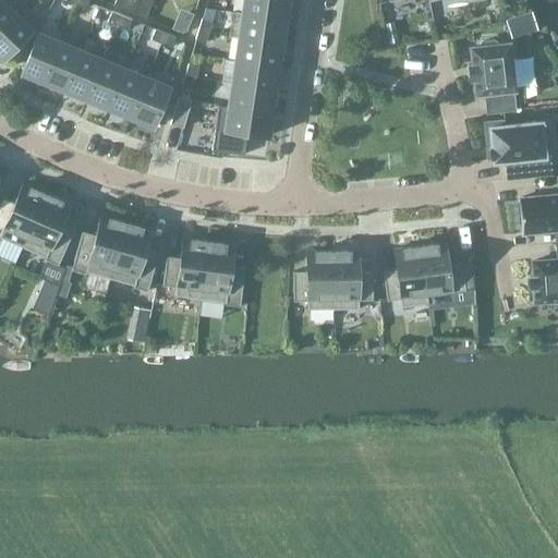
[(0,0),(0,27),(14,13),(0,0)]
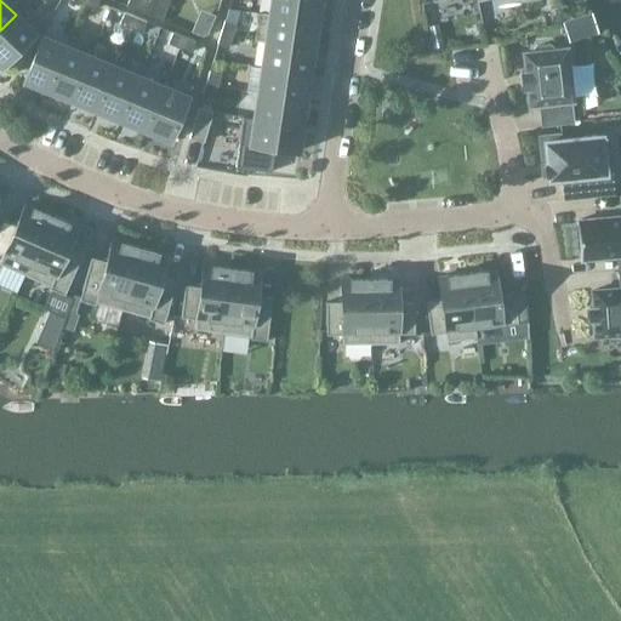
[(98,0),(85,0),(84,5),(95,10),(98,0)]
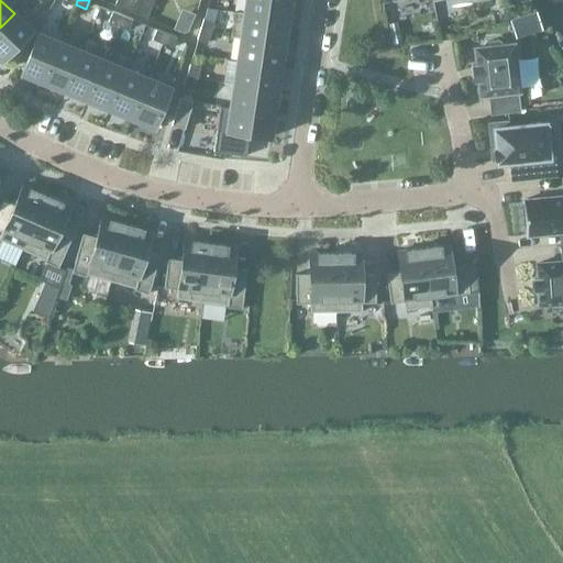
[(112,0),(111,4),(121,9),(124,0),(112,0)]
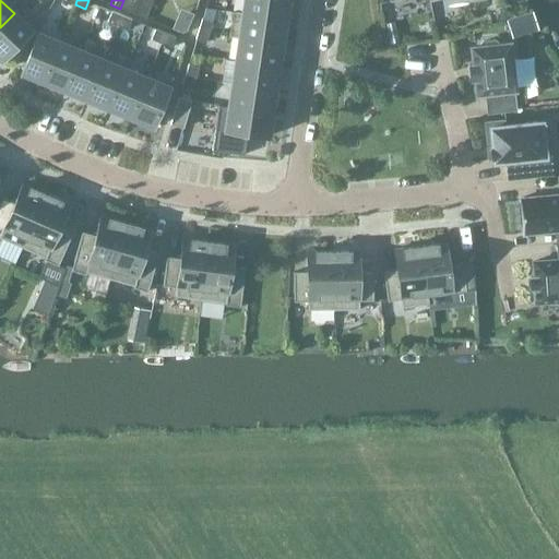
[(134,3),(127,0),(123,0),(120,9),(130,13),(134,3)]
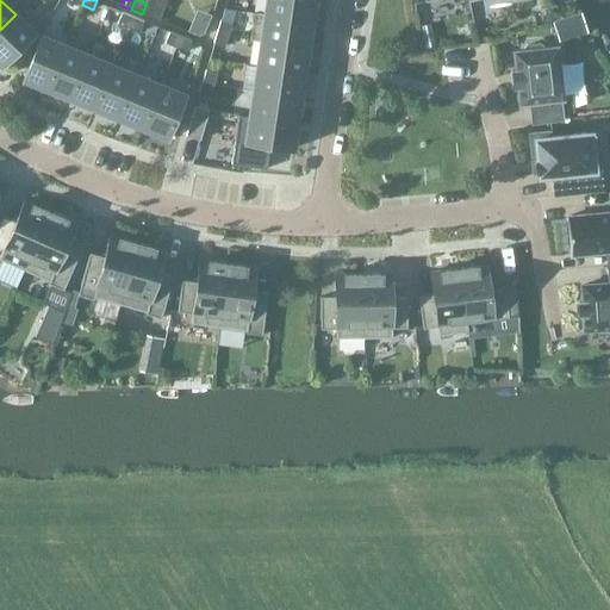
[(207,25),(217,4),(209,0),(199,0),(192,19),(207,25)]
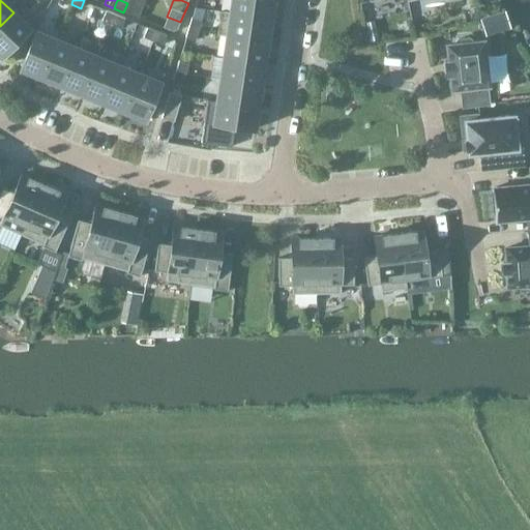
[(232,0),(230,12),(270,18),(272,0),(232,0)]
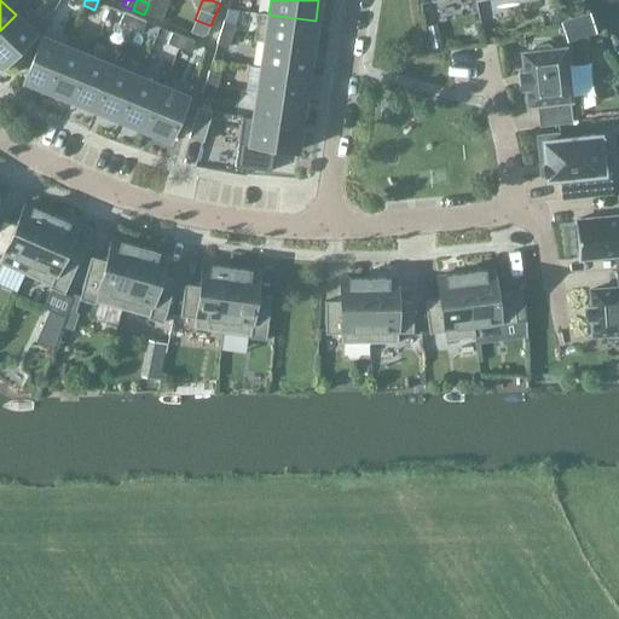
[(115,24),(126,28),(131,17),(120,12),(115,24)]
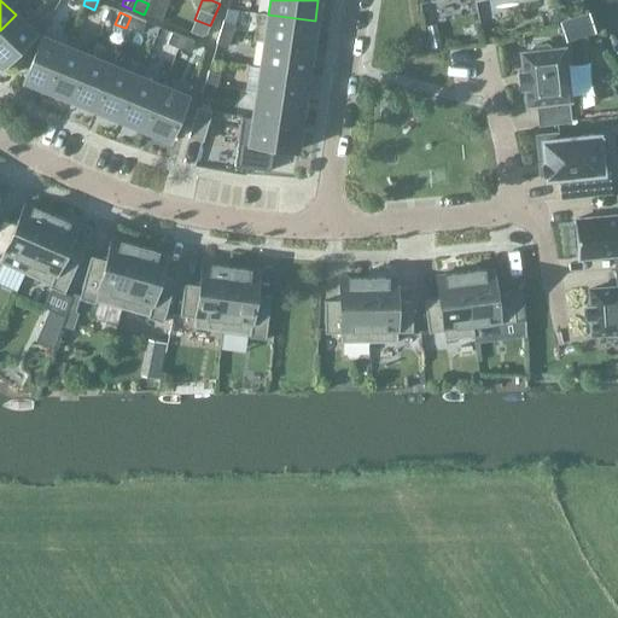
[(264,42),(312,50),(315,21),(268,15),(257,12),(252,40),(264,42)]
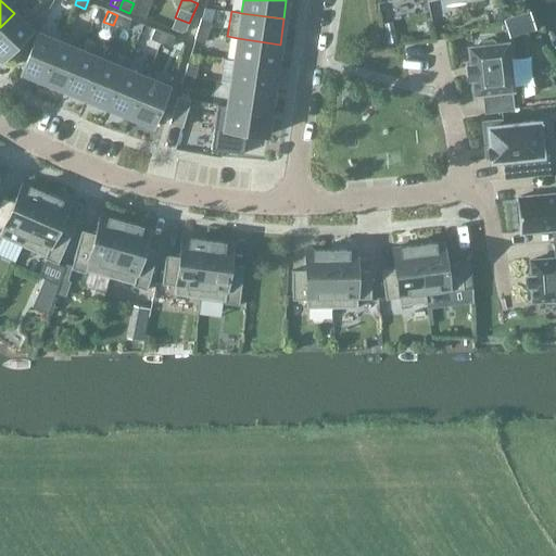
[(14,13),(0,27),(0,58),(2,61),(32,29),(14,13)]
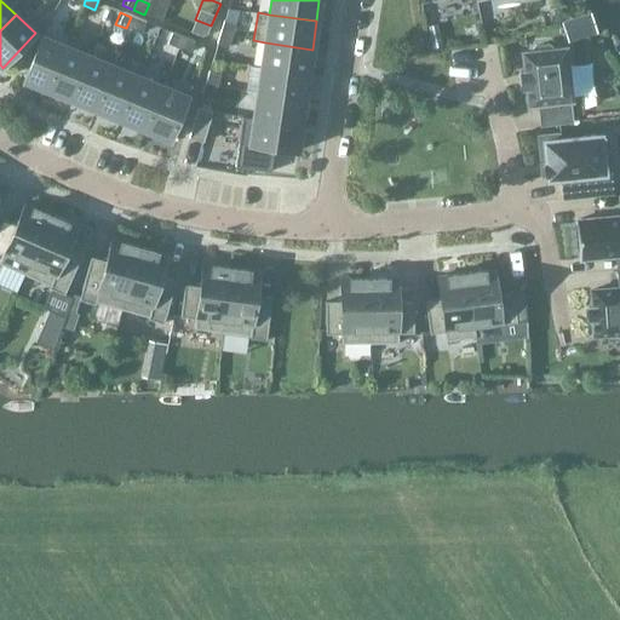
[(142,22),(131,17),(126,28),(137,33),(142,22)]
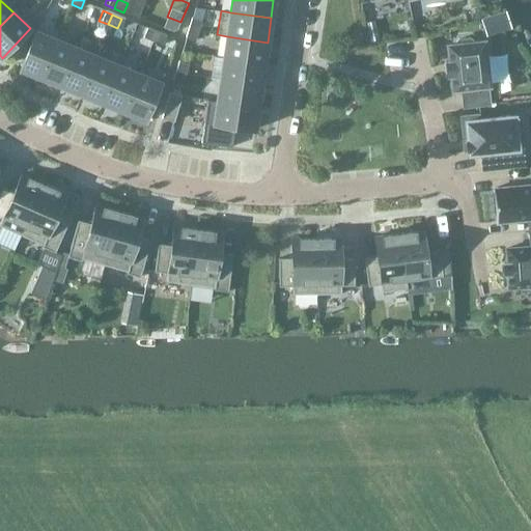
[(193,17),(190,27),(200,30),(203,21),(193,17)]
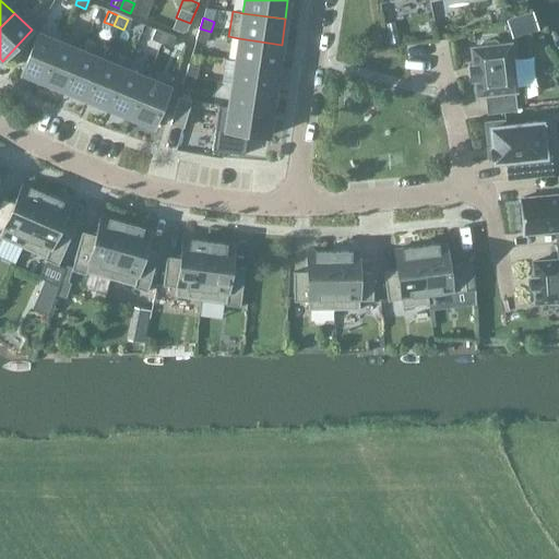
[(211,32),(200,28),(197,39),(206,43),(211,32)]
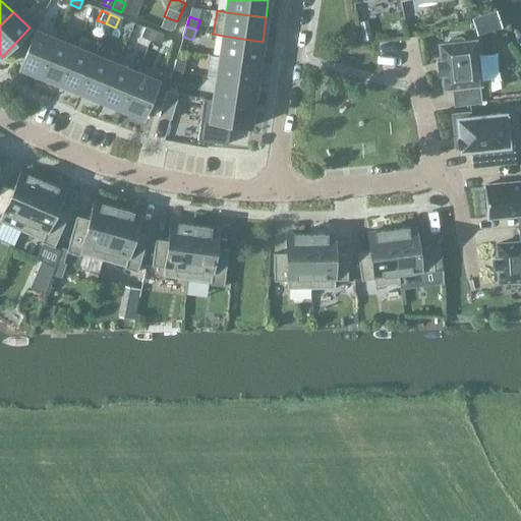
[(138,38),(148,41),(152,32),(142,29),(138,38)]
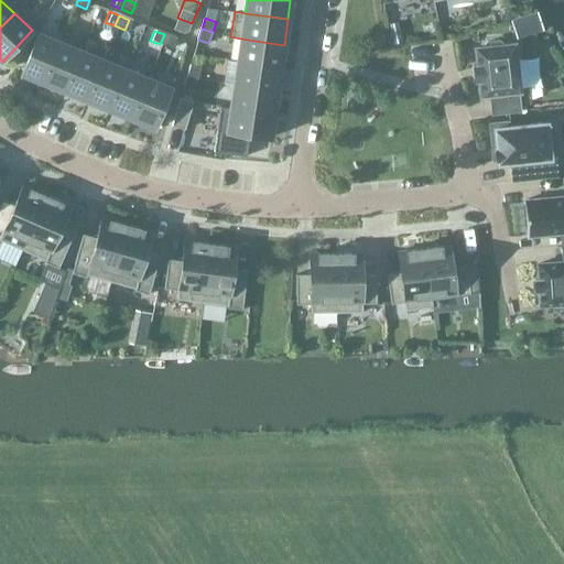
[(38,34),(21,74),(41,83),(57,42),(38,34)]
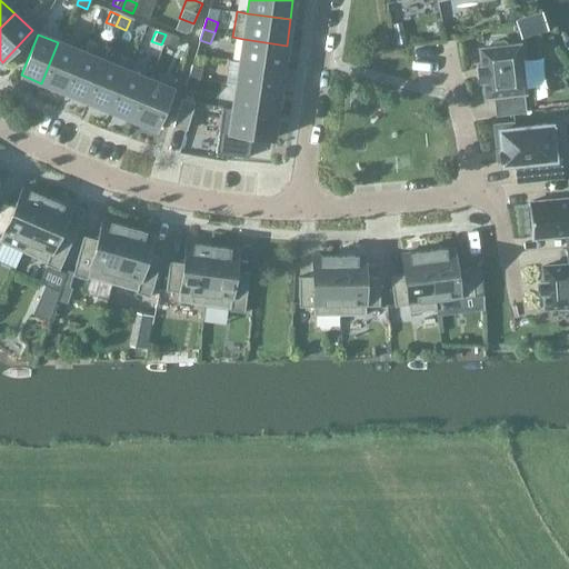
[(176,39),(166,35),(161,45),(171,49),(176,39)]
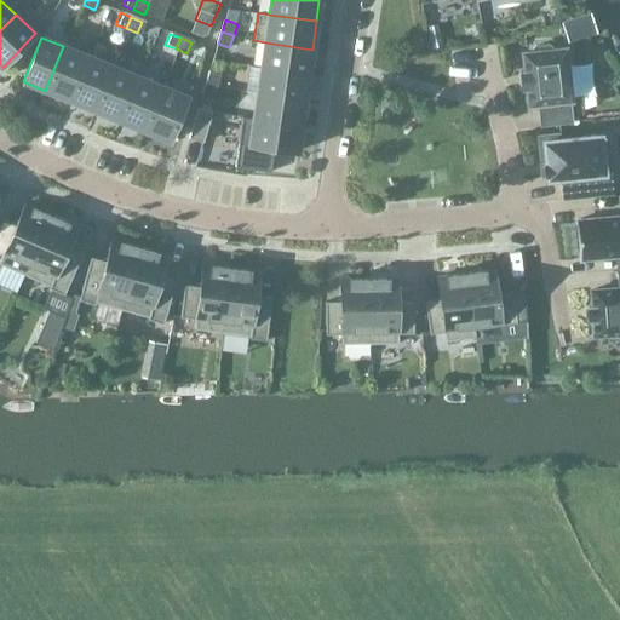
[(265,42),(262,68),(308,75),(313,50),(265,42)]
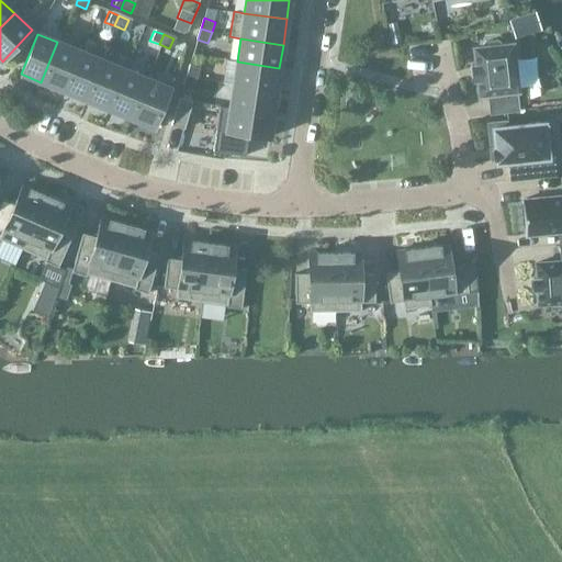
[(483,48),(473,48),(475,66),(471,66),(473,80),(478,80),(479,97),(491,96),(491,100),(489,100),(490,114),(518,111),(516,92),(518,92),(513,45),(501,46),(499,44),(497,41),(485,43),(483,45),(483,48)]
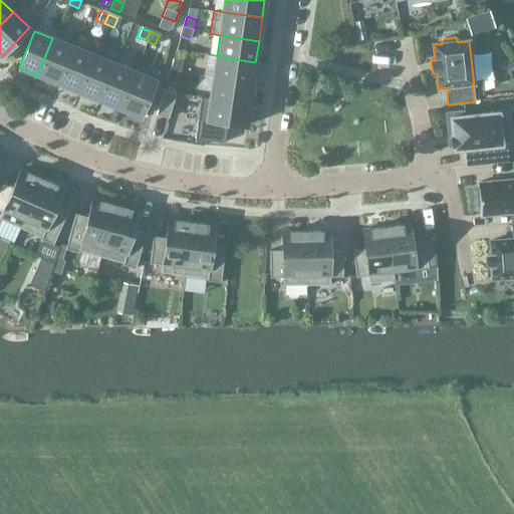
[(72,47),(52,38),(37,75),(57,83),(72,47)]
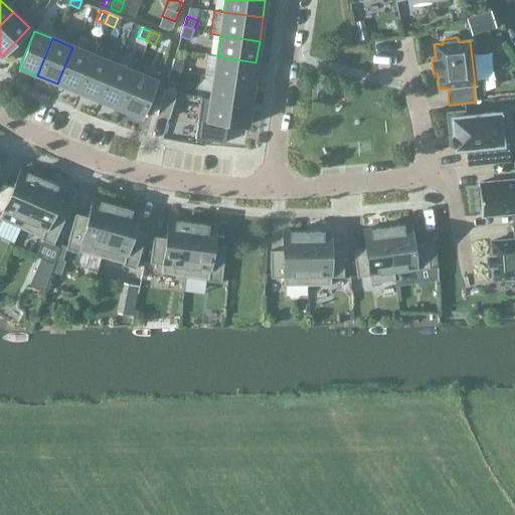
[(94,55),(72,47),(57,83),(78,92),(94,55)]
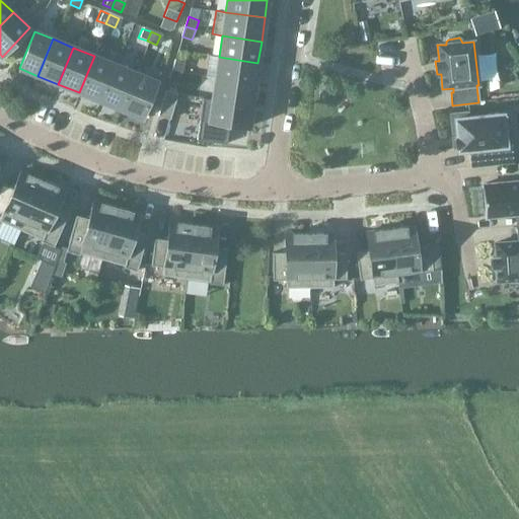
[(115,64),(94,56),(79,92),(99,101),(115,64)]
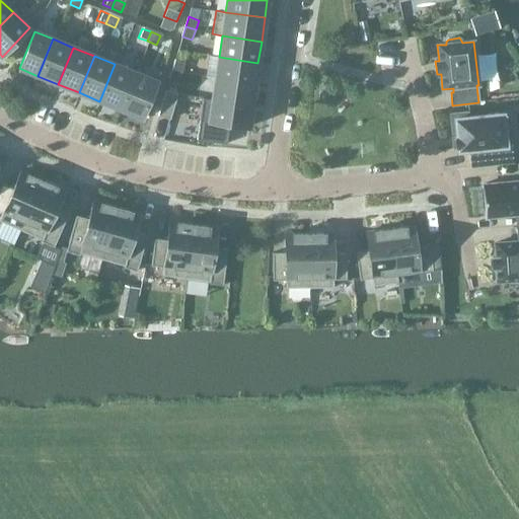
[(219,57),(216,79),(254,85),(257,63),(219,57)]
